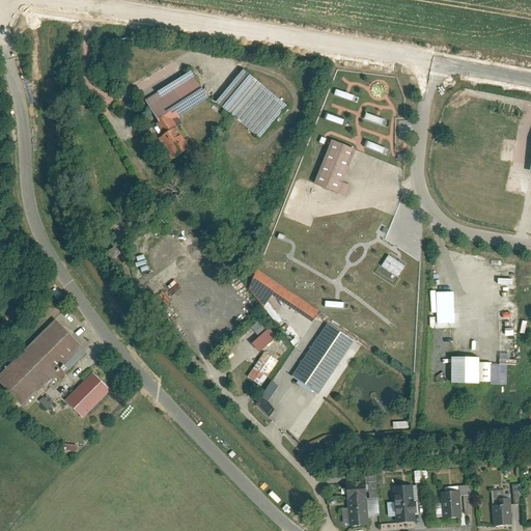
[(286,106),(245,68),(218,100),(259,137),(286,106)]
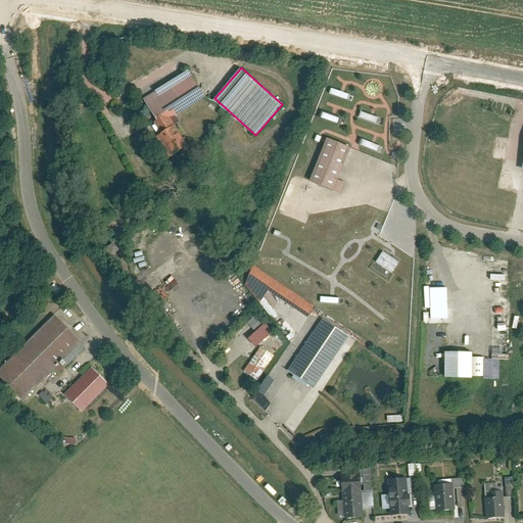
[(206,98),(190,69),(145,95),(161,124),(206,98)]
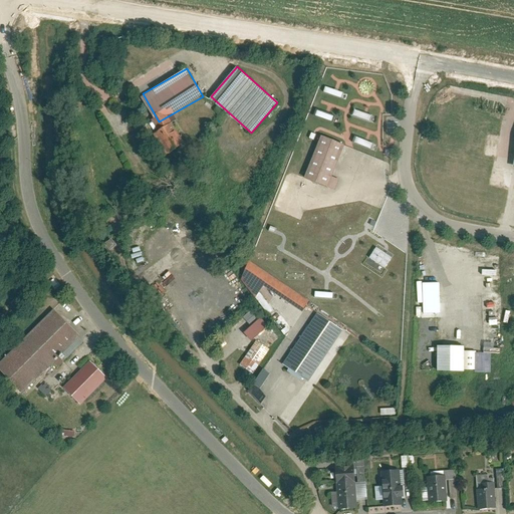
[(368,121),(370,115),(354,109),(352,115),(368,121)]
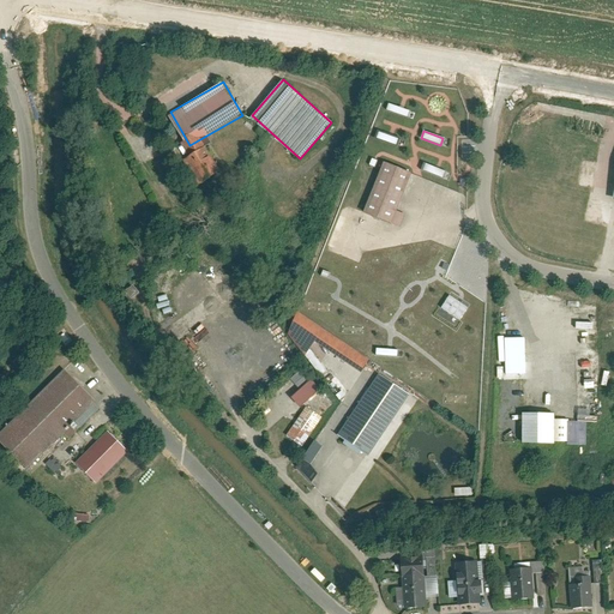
[(411,172),(386,161),(366,211),(391,222),(411,172)]
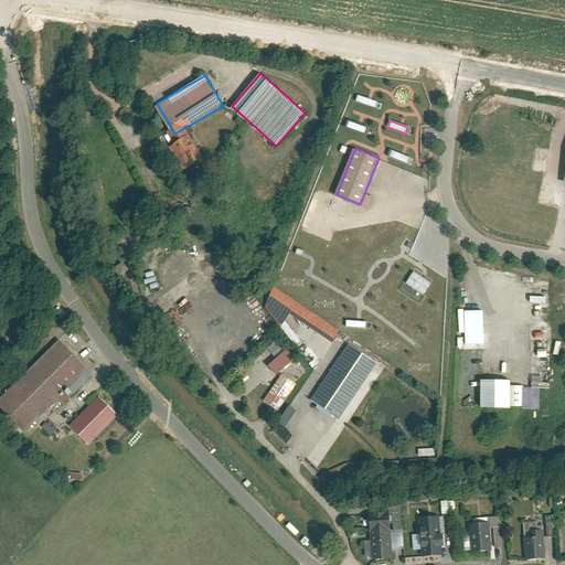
[(390,157),(406,163),(408,158),(392,151),(390,157)]
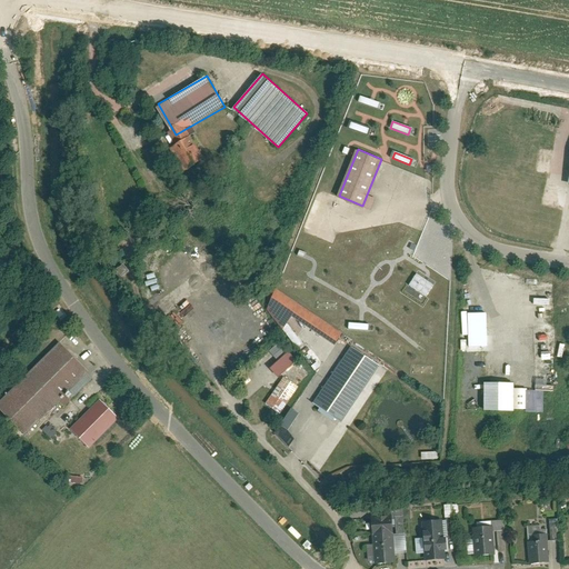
[(295,247),(309,252),(315,237),(301,231),(295,247)]
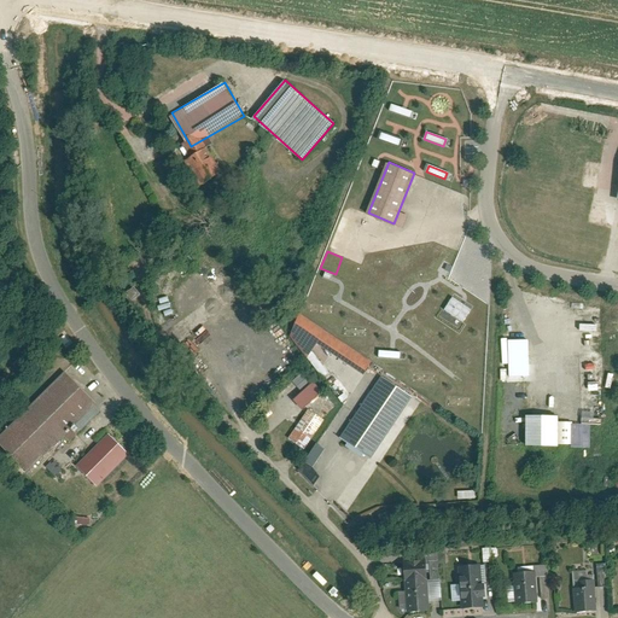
[(461,322),(471,310),(453,297),(443,310),(461,322)]
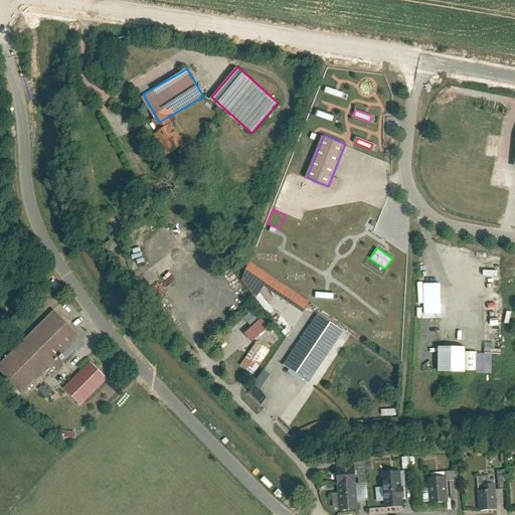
[(310,302),(249,261),(241,281),(250,293),(256,299),(265,287),(303,313),(310,302)]
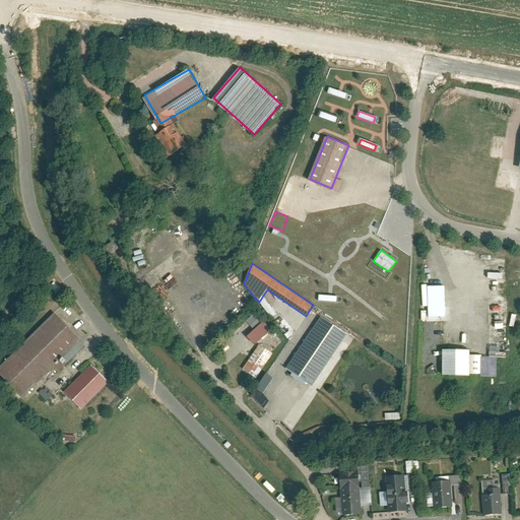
[(78,339),(49,309),(0,356),(0,371),(15,387),(55,347),(62,354),(78,339)]
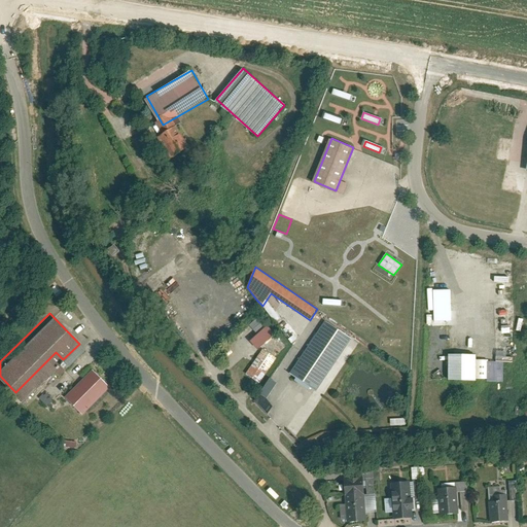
[(350,339),(323,321),(288,375),(314,392),(350,339)]
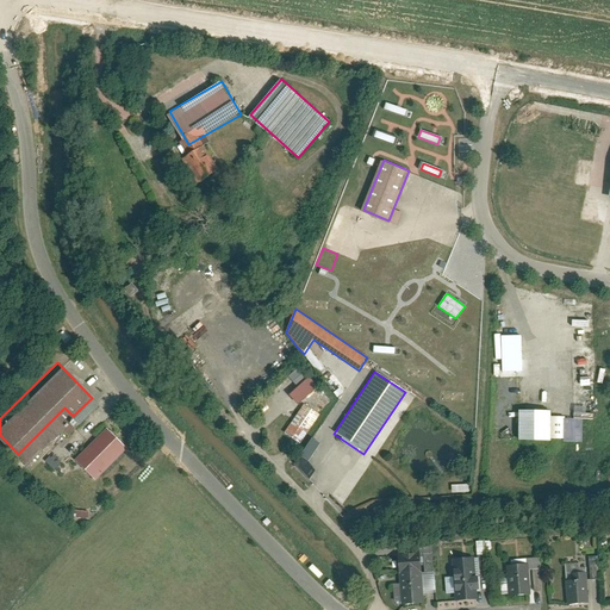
[(288,396),(298,405),(317,386),(307,377),(288,396)]
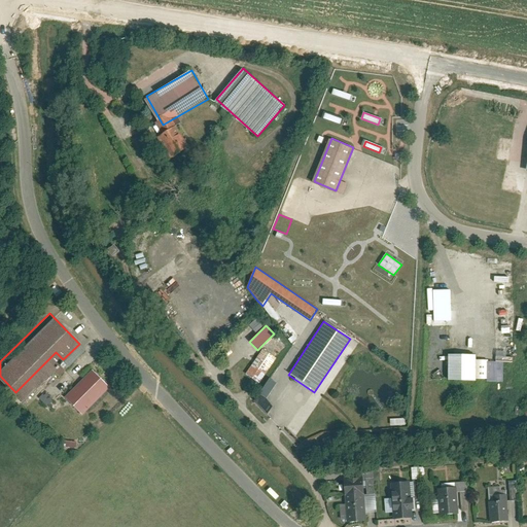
[(277,358),(264,349),(246,374),(259,384),(277,358)]
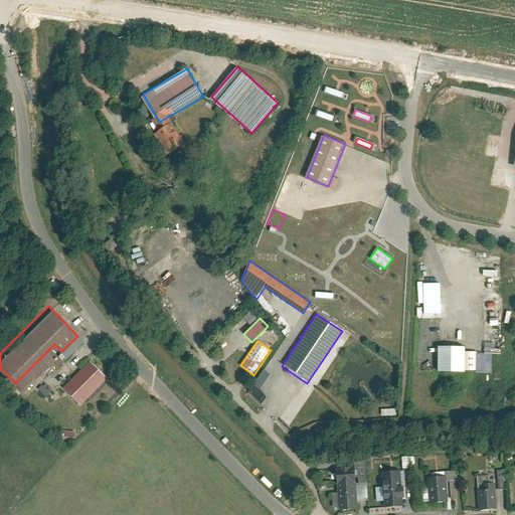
[(467,346),(439,346),(439,371),(466,371),(467,346)]
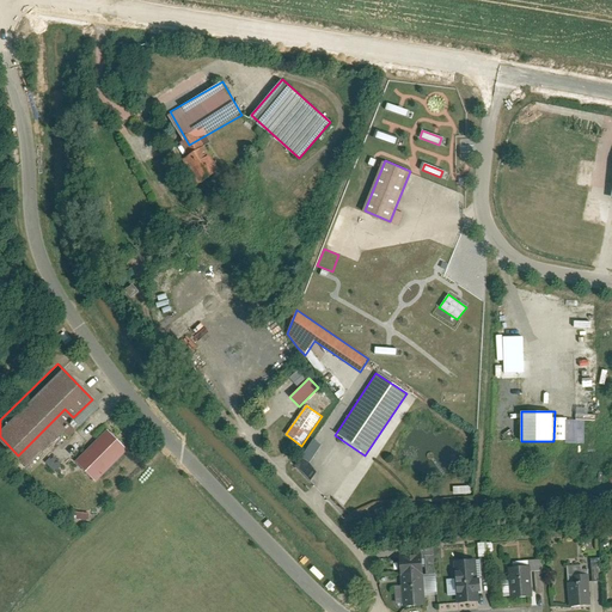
[(95,483),(128,451),(106,429),(74,461),(95,483)]
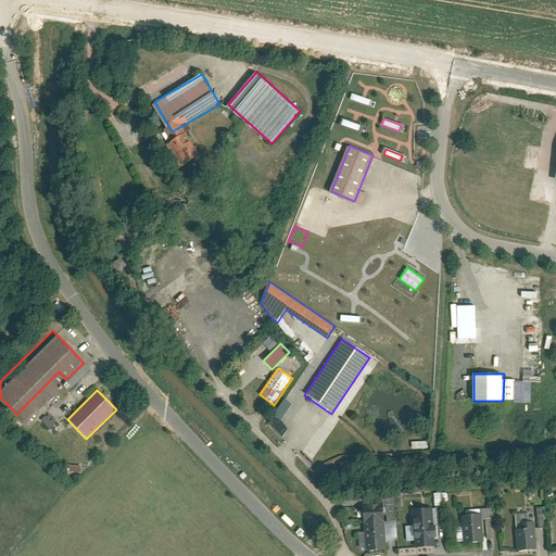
[(283,402),(274,415),(280,419),(290,407),(283,402)]
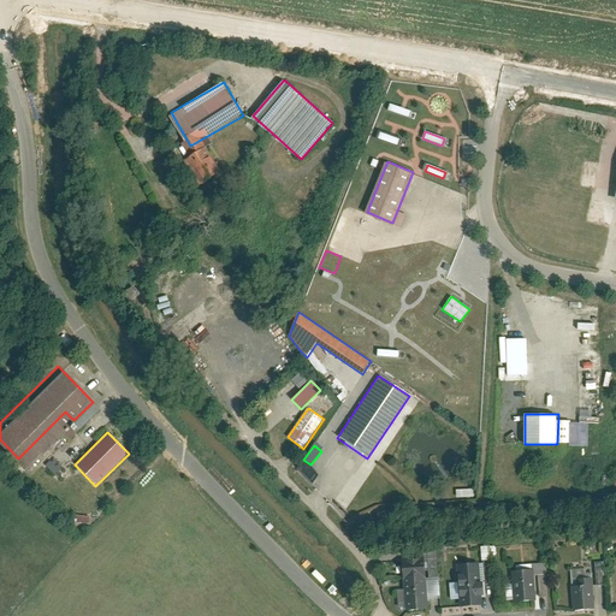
[(425,557),(402,560),(406,610),(430,609),(425,557)]
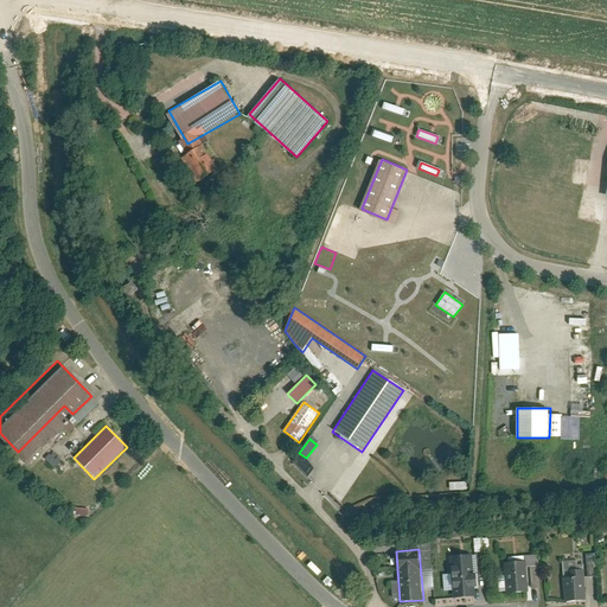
[(587,576),(595,575),(594,554),(586,554),(587,576)]
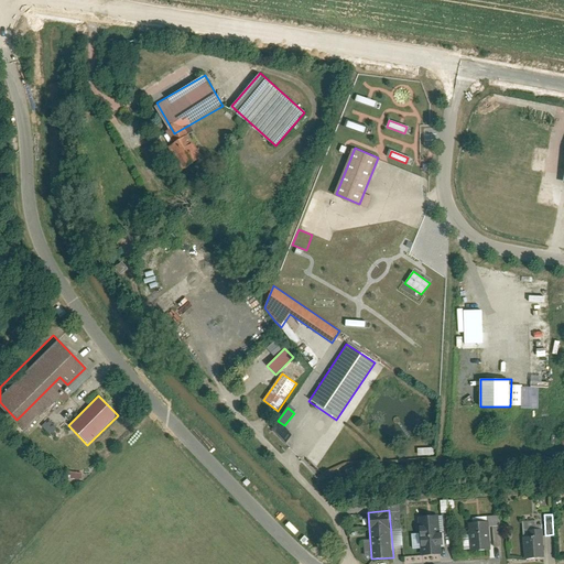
[(441,553),(437,516),(419,518),(422,555),(441,553)]
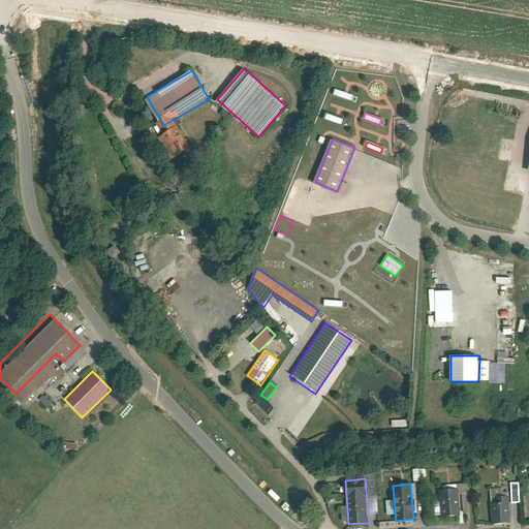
[(458,490),(439,492),(441,518),(460,516),(458,490)]
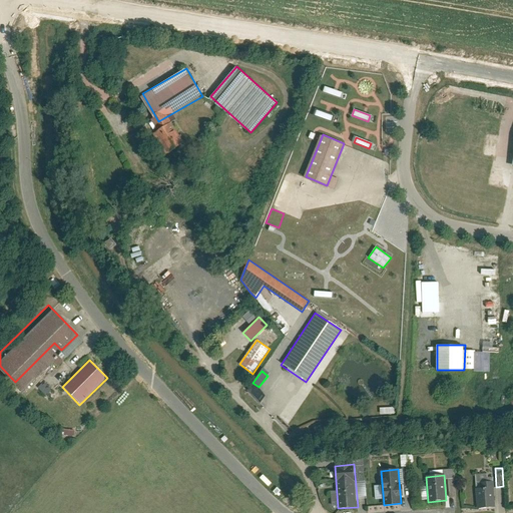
[(495,487),(476,489),(477,507),(496,506),(495,487)]
